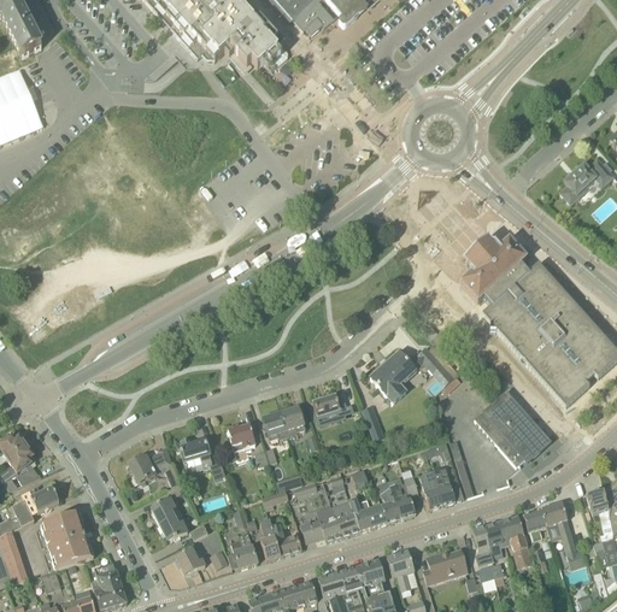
[(0,0),(0,19),(3,18),(22,58),(42,47),(27,17),(19,3),(24,0),(0,0)]
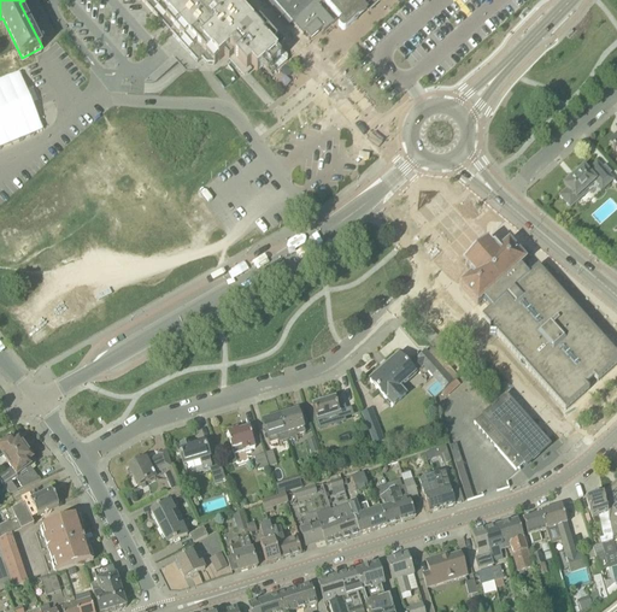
[(145,0),(163,19),(170,28),(198,59),(201,56),(206,60),(215,62),(224,52),(235,63),(240,59),(247,66),(252,63),(257,69),(263,64),(271,72),(276,68),(287,58),(287,53),(282,47),(285,45),(278,37),(277,39),(242,0),(145,0)]
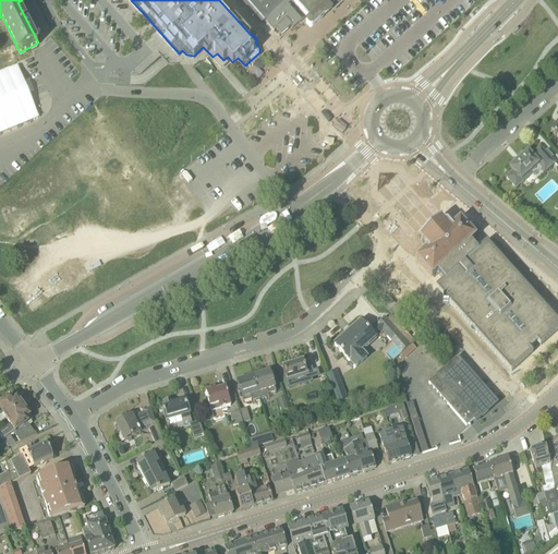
[(254,0),(252,2),(265,17),(268,13),(283,0),(254,0)]
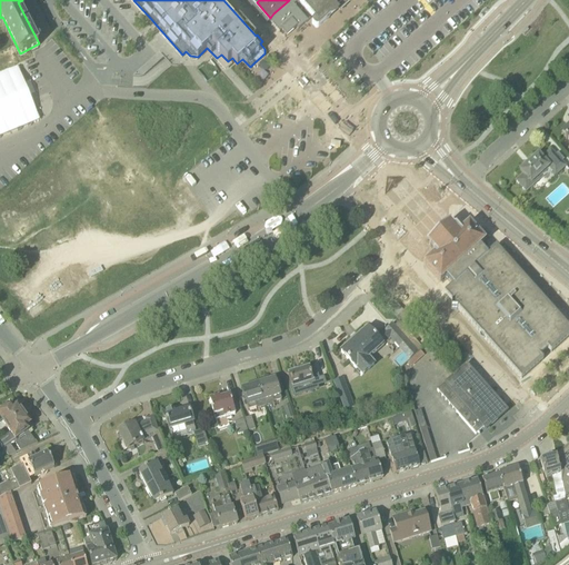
[(289,0),(273,13),(270,18),(280,29),(280,28),(281,27),(287,32),(297,23),(298,26),(298,27),(311,16),(310,15),(308,17),(295,1),(296,0),(289,0)]
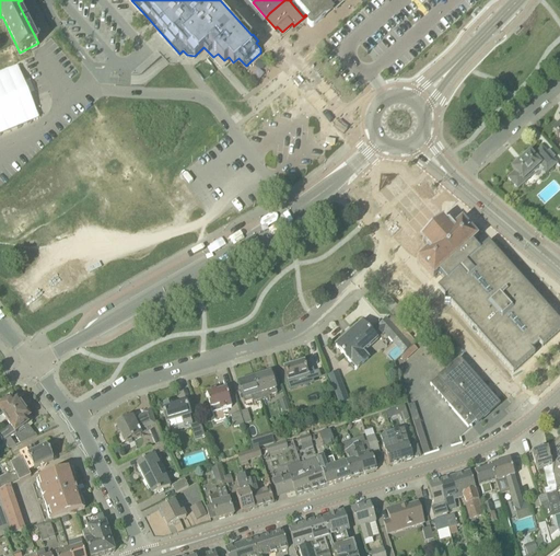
[(314,23),(314,22),(322,15),(331,8),(331,6),(330,4),(327,0),(298,0),(310,14),(307,16),(307,18),(307,19),(307,20),(310,23),(311,23),(312,24),(313,23),(314,23)]
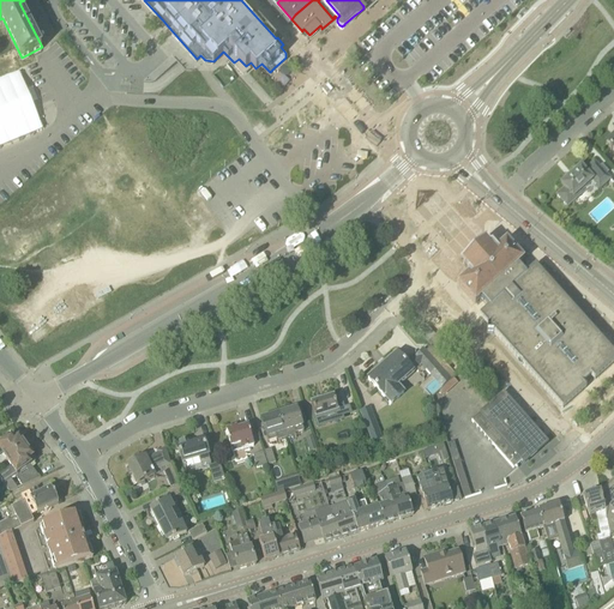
[(281,62),(271,70),(278,79),(288,72),(281,62)]
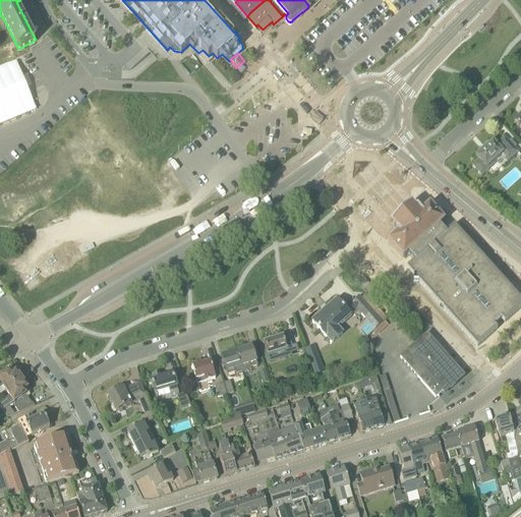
[(0,66),(0,121),(37,107),(17,59),(0,66)]
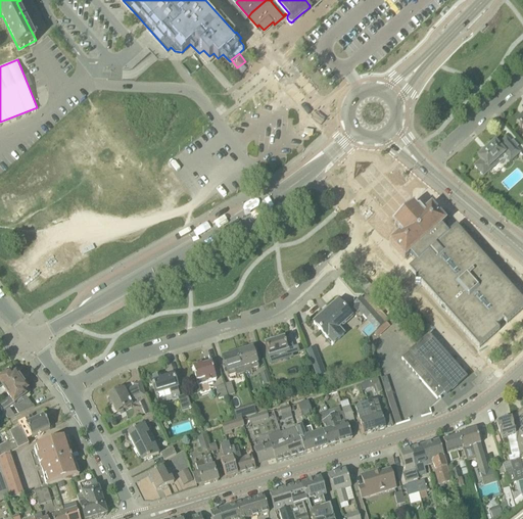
[(248,63),(241,64),(242,73),(249,72),(248,63)]
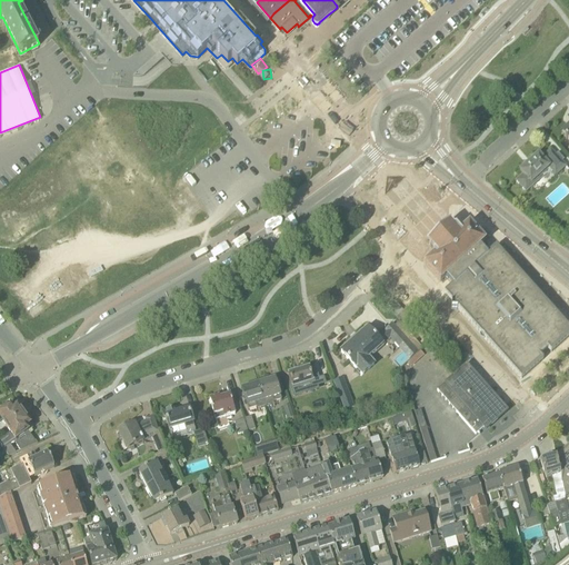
[(526,189),(533,182),(531,180),(549,165),(556,171),(566,162),(562,158),(565,157),(558,149),(556,151),(551,146),(541,155),(538,151),(519,168),(522,171),(516,178),(526,189)]
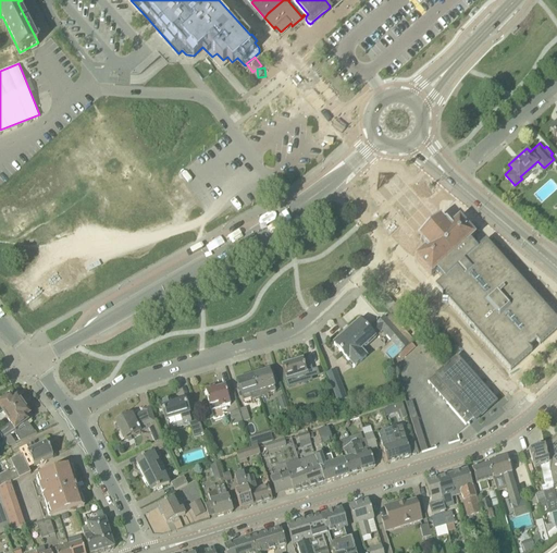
[(473,235),(474,234),(459,217),(449,225),(446,222),(443,224),(438,218),(421,234),(425,240),(423,242),(426,246),(417,255),(432,272),(436,268),(444,277),(438,281),(444,286),(443,287),(442,292),(443,292),(443,293),(442,294),(442,299),(447,299),(448,299),(508,365),(514,365),(529,352),(529,346),(537,339),(542,339),(556,326),(556,318),(489,242),(483,242),(478,246),(470,238),(473,235)]
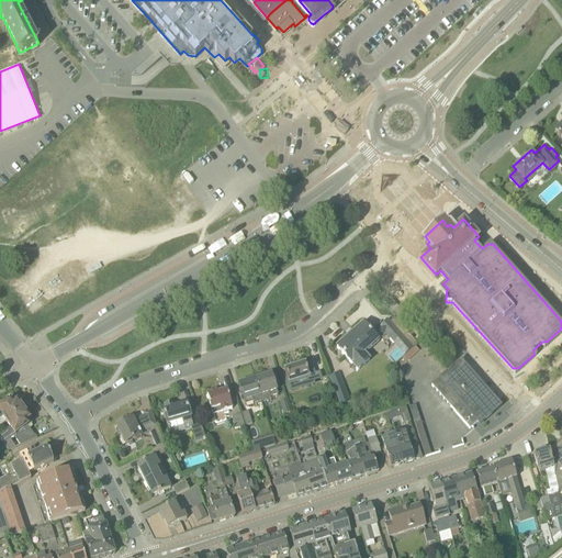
[(22,272),(12,280),(18,288),(29,281),(22,272)]
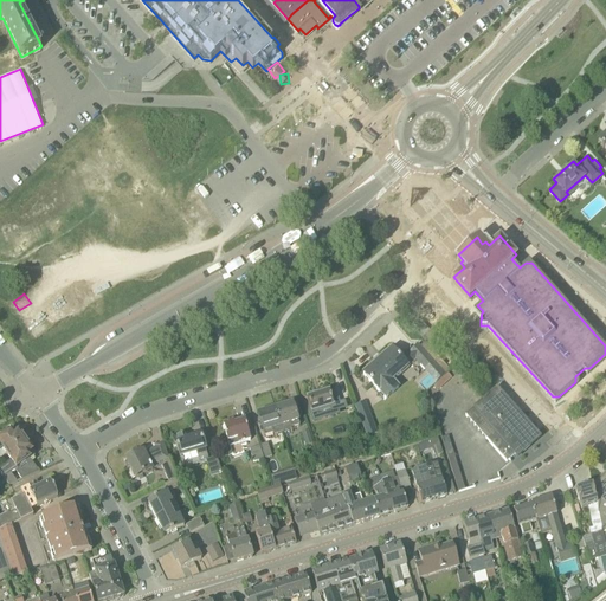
[(447,369),(450,367),(427,340),(425,338),(420,343),(418,342),(410,349),(410,350),(401,357),(392,346),(363,370),(386,396),(399,385),(392,377),(416,356),(437,380),(447,369)]
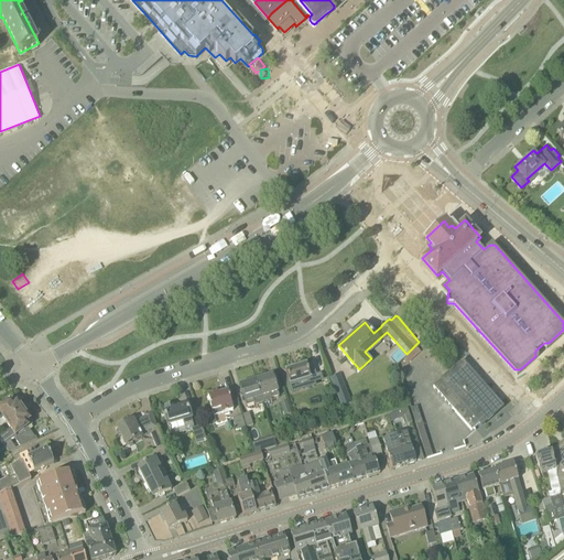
[(474,424),(501,401),(491,391),(480,379),(475,373),(475,372),(463,357),(449,369),(433,384),(445,397),(440,401),(446,410),(453,405),(472,427),(474,424)]
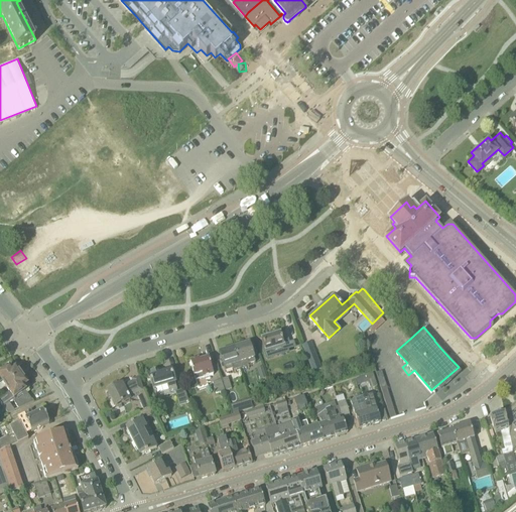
[(280,331),(262,337),(265,349),(284,344),(283,342),(288,340),(286,332),(281,334),(280,331)]
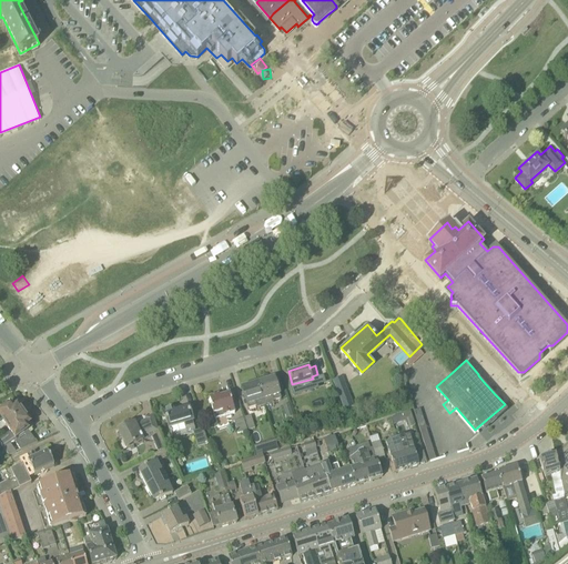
[(337,392),(348,388),(343,373),(332,378),(337,392)]
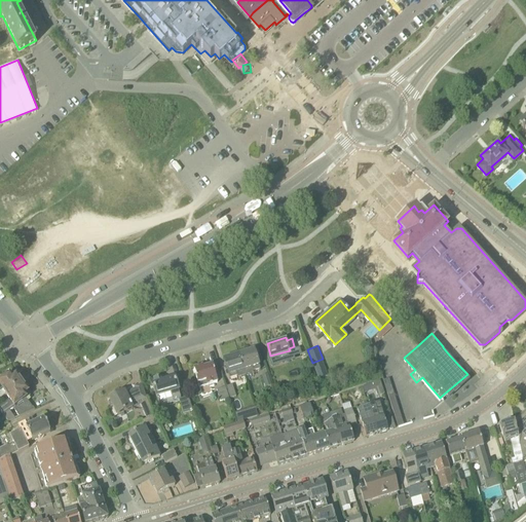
[(260,367),(254,347),(239,351),(246,373),(254,371),(253,369),(260,367)]
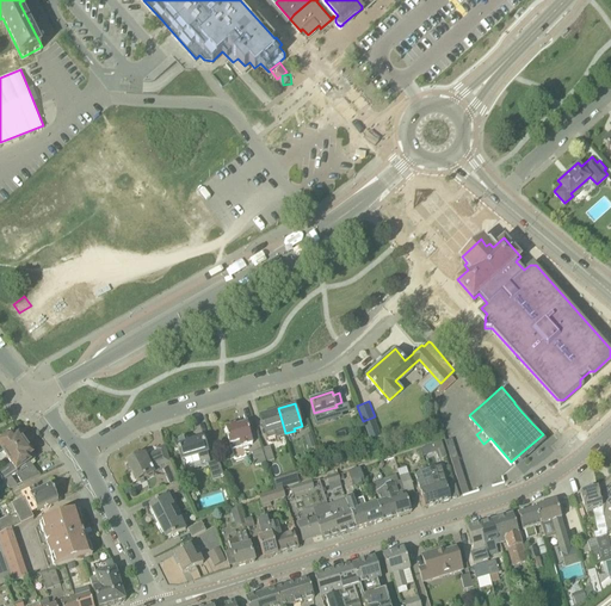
[(278,408),(260,414),(267,437),(276,434),(276,437),(285,433),(278,408)]
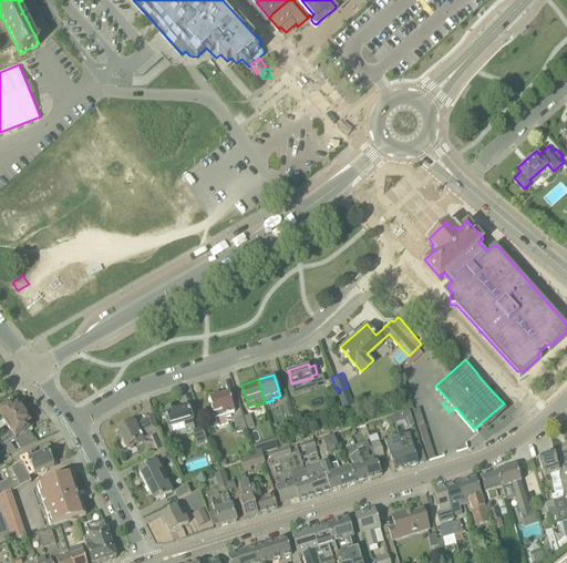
[(232,400),(229,390),(219,393),(218,391),(209,395),(212,403),(215,416),(234,409),(232,400)]
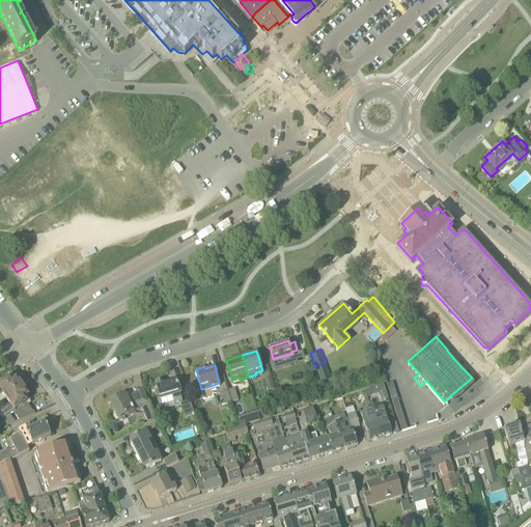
[(0,392),(3,391),(6,396),(23,385),(17,377),(15,378),(12,375),(10,377),(10,376),(0,383),(0,382),(0,392)]
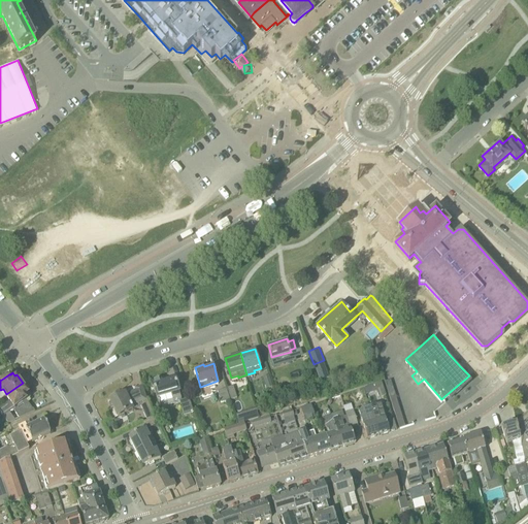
[(273,384),(269,372),(263,373),(266,386),(273,384)]
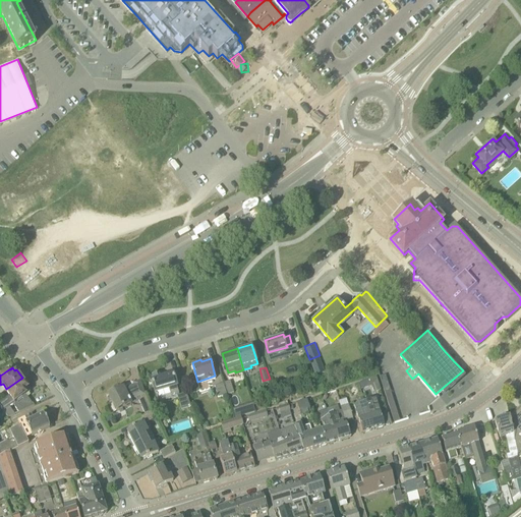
[(156,390),(157,390),(160,399),(175,393),(174,392),(179,390),(173,371),(160,376),(159,372),(150,376),(153,385),(154,385),(156,390)]
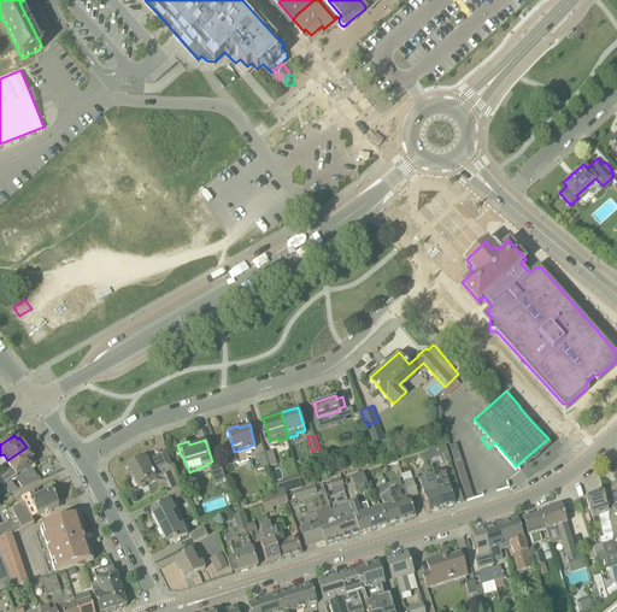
[(468,498),(474,495),(457,441),(450,442),(468,498)]
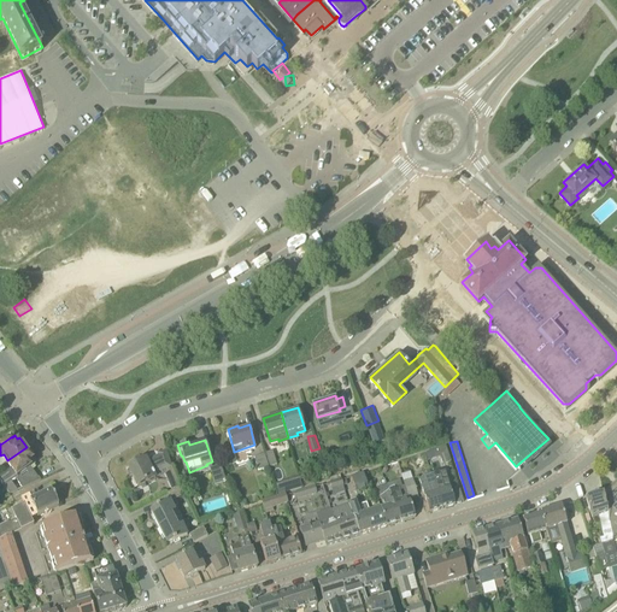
[(442,460),(451,458),(446,443),(438,446),(442,460)]
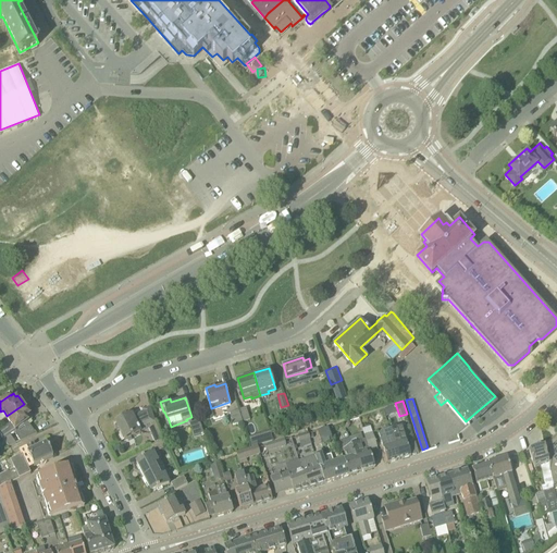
[(14,430),(28,419),(27,419),(31,417),(27,414),(29,413),(24,404),(7,416),(10,421),(0,428),(0,432),(9,444),(16,441),(11,433),(14,430)]
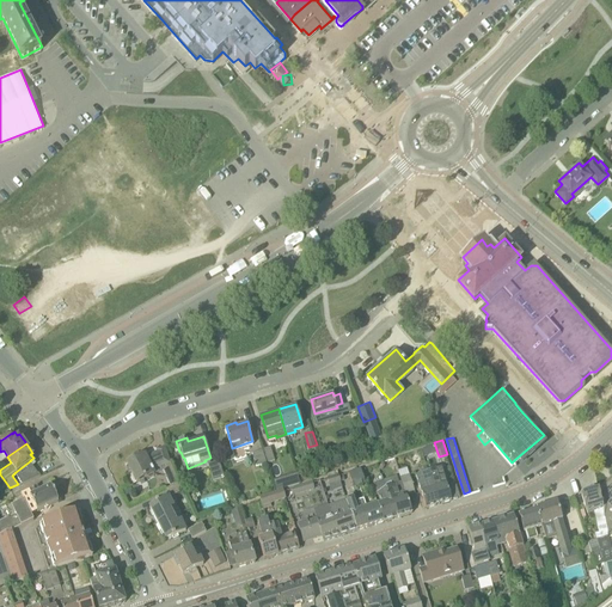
[(270,443),(264,446),(268,460),(275,458),(270,443)]
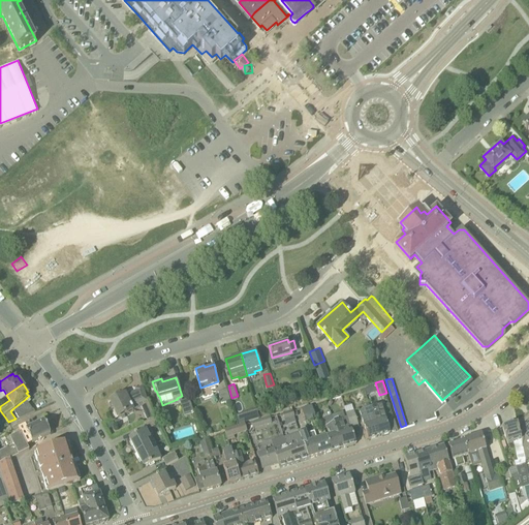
[(114,406),(118,414),(133,407),(131,404),(139,400),(147,398),(143,384),(135,387),(136,388),(126,393),(125,391),(110,399),(111,400),(109,402),(110,403),(112,406),(112,407),(114,406)]
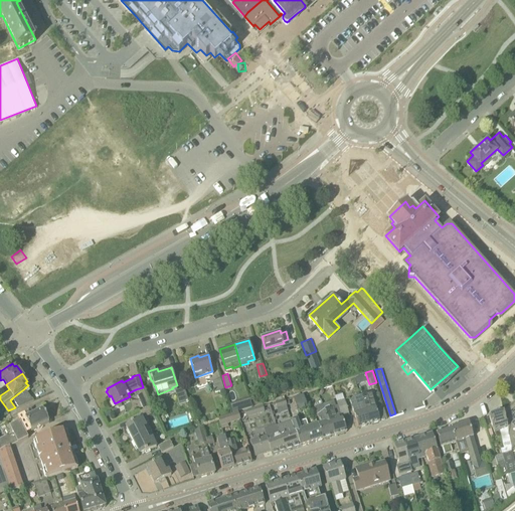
[(221,378),(213,380),(216,390),(224,387),(221,378)]
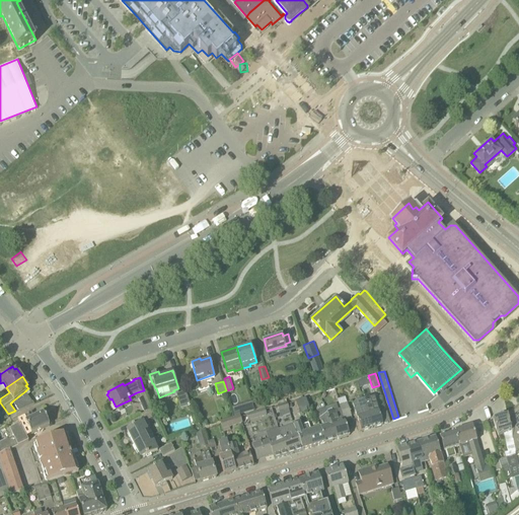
[(191,403),(186,388),(176,391),(181,407),(191,403)]
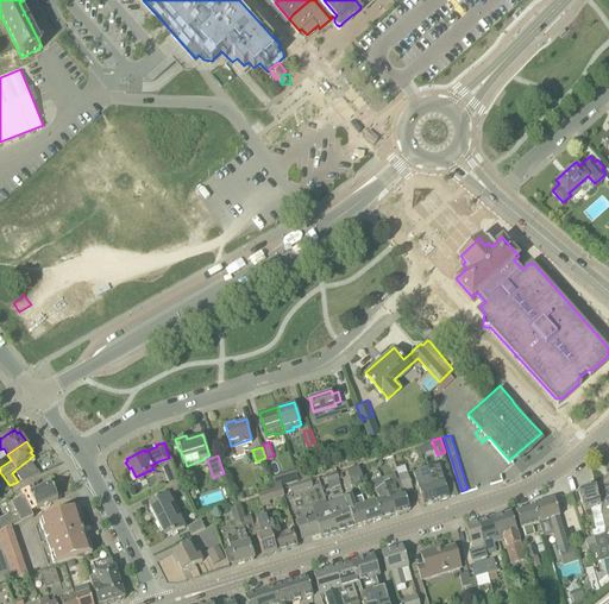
[(23,479),(41,471),(32,461),(18,472),(23,479)]
